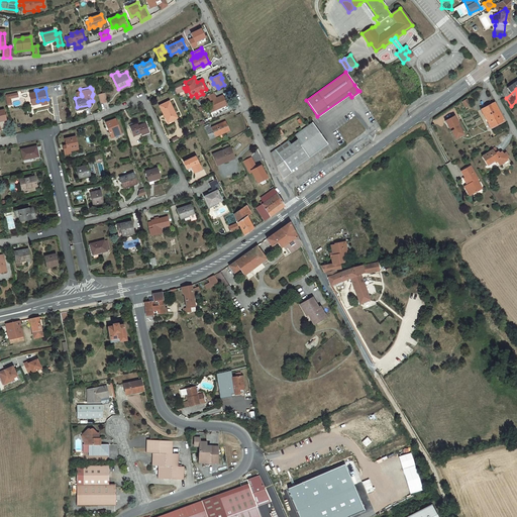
[(105,92),(99,93),(100,101),(107,100),(105,92)]
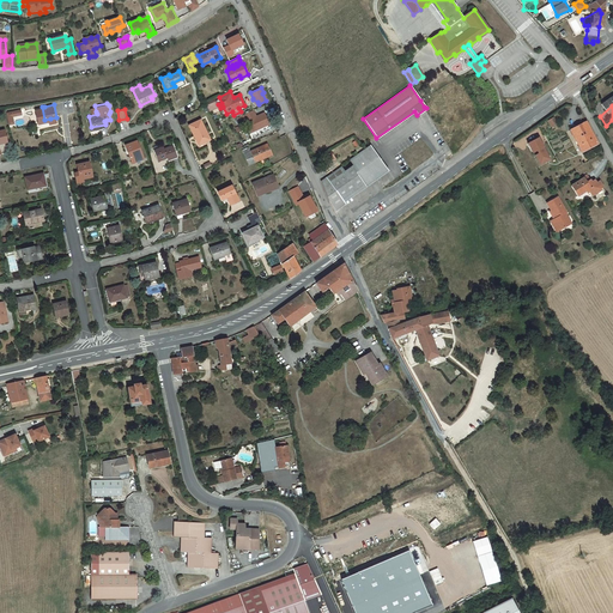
[(253,110),(242,115),(246,122),(256,116),(253,110)]
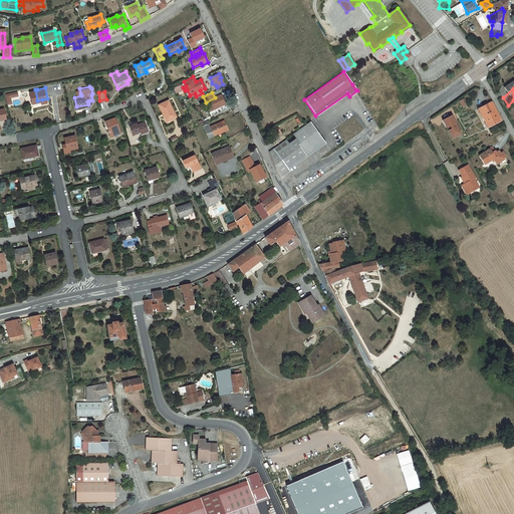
[(221,94),(215,97),(206,102),(210,110),(214,108),(216,113),(228,108),(221,94)]
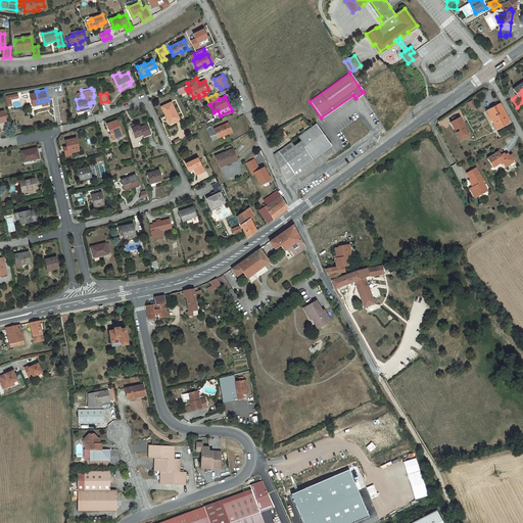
[(173,101),(161,106),(169,123),(181,117),(173,101)]
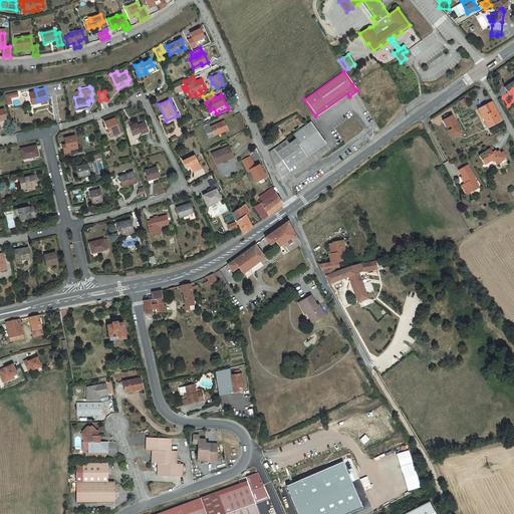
[(490,109),(477,117),(488,137),(501,127),(490,109)]
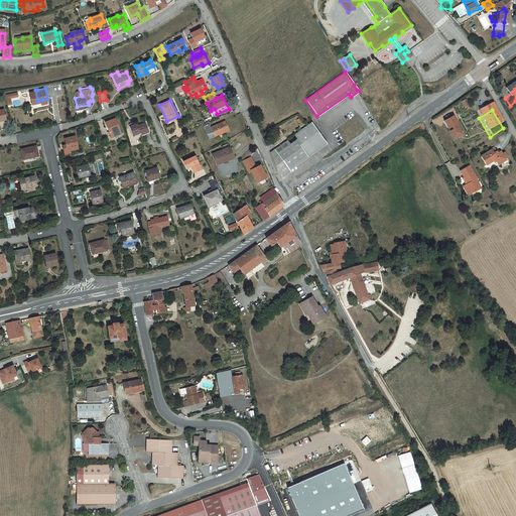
[(114,118),(105,122),(110,136),(119,133),(114,118)]
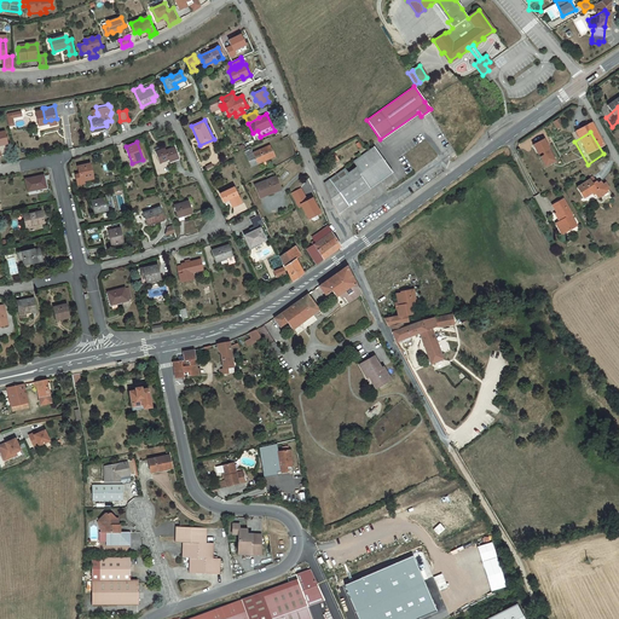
[(244,152),(250,167),(258,165),(256,163),(266,158),(267,160),(275,157),(270,146),(253,154),(250,149),(244,152)]
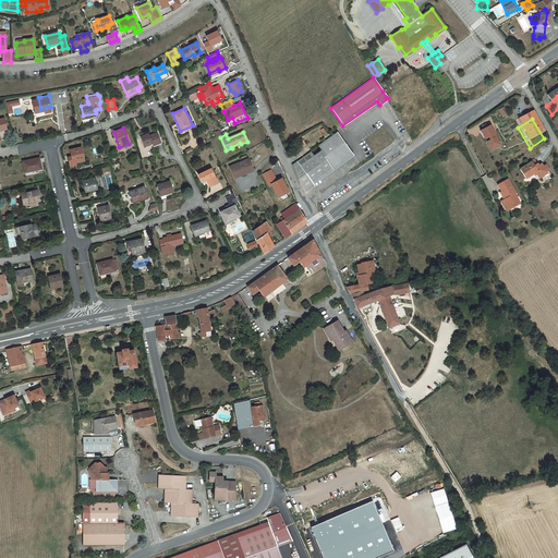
[(311,150),(293,164),(300,184),(305,192),(315,185),(312,181),(353,153),(338,132),(319,145),(323,149),(315,156),(311,150)]
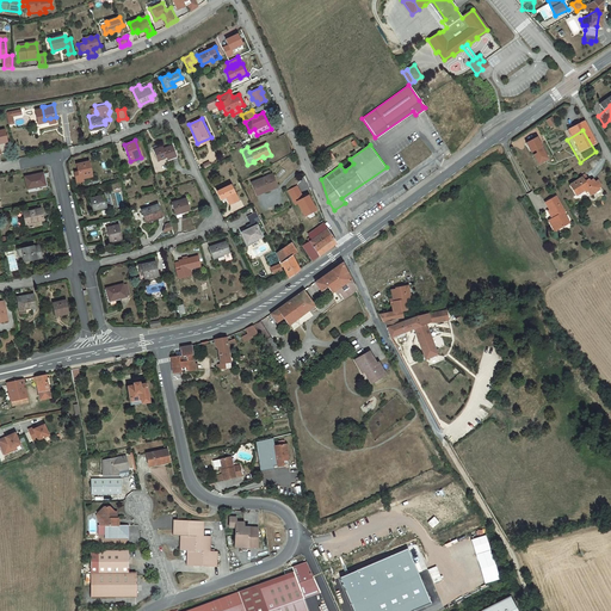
[(162,146),(153,149),(156,159),(165,156),(166,159),(176,155),(172,146),(162,148),(162,146)]
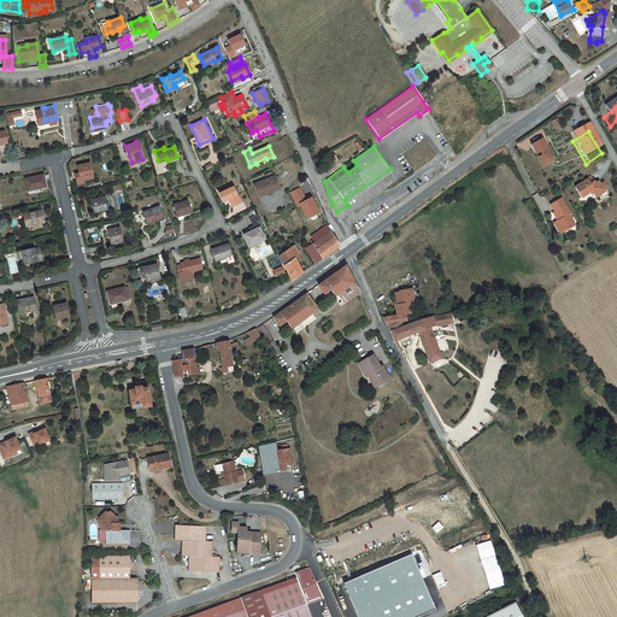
[(542,151),(530,158),(536,166),(541,164),(542,168),(539,170),(545,178),(554,172),(542,151)]
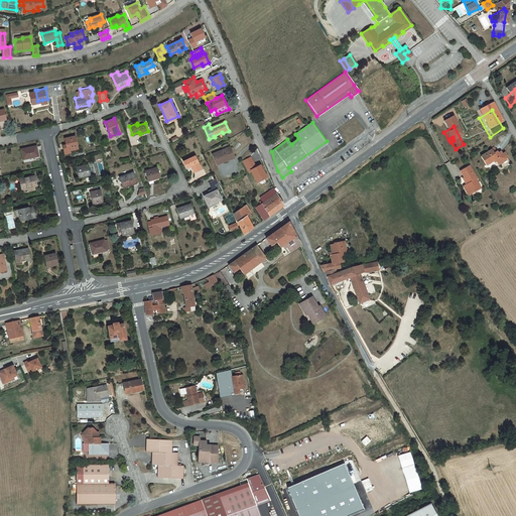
[(75,137),(65,139),(67,145),(63,146),(65,154),(70,153),(70,150),(78,149),(75,137)]
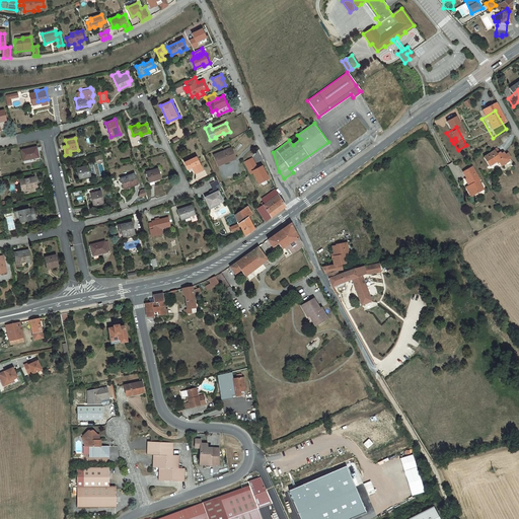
[(35,146),(21,149),(23,159),(39,156),(35,146)]
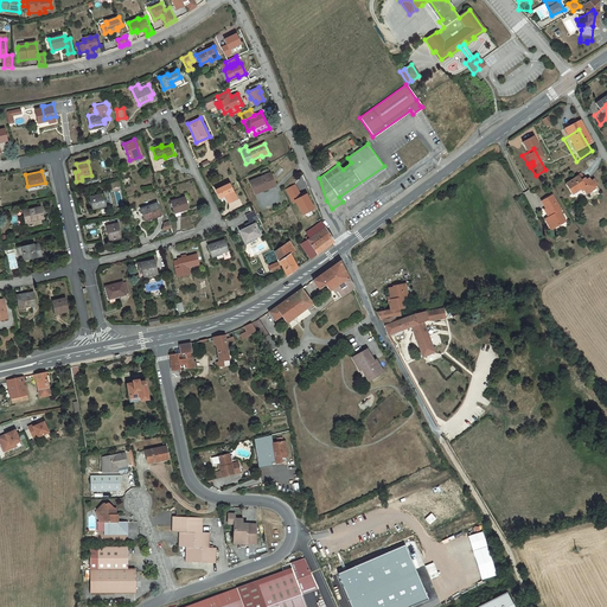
[(270,174),(250,183),(255,195),(275,185),(270,174)]
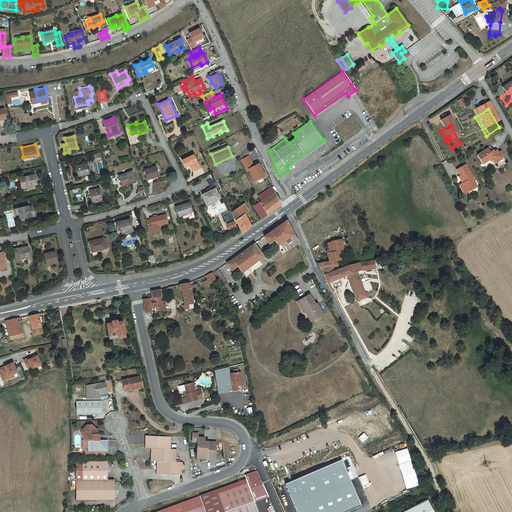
[(194,155),(182,160),(185,167),(190,165),(192,171),(199,168),(194,155)]
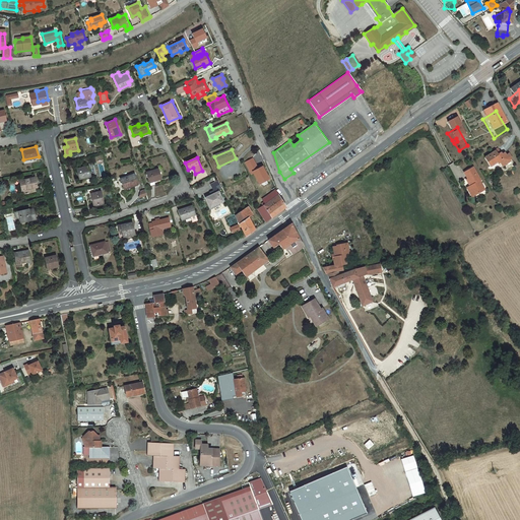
[(252,174),(255,173),(260,184),(270,179),(264,167),(259,169),(253,157),(246,161),(252,174)]
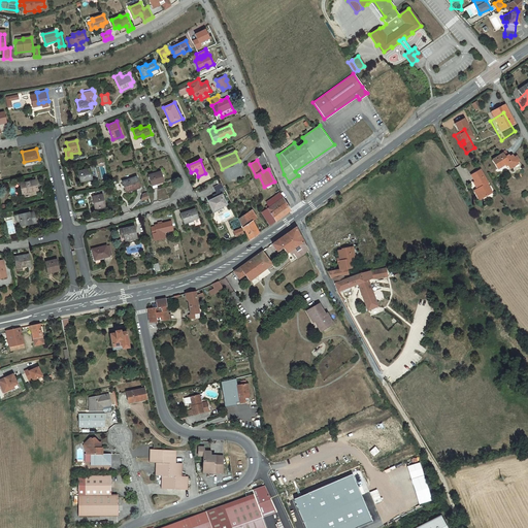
[(502,177),(509,172),(512,175),(520,170),(517,165),(514,166),(512,163),(509,164),(506,160),(502,162),(495,167),(502,177)]
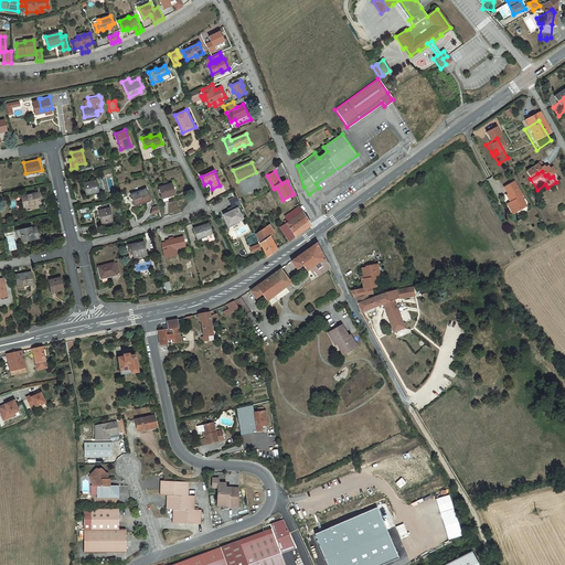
[(95,181),(84,184),(86,194),(98,192),(97,190),(103,189),(99,178),(94,179),(94,180),(95,181)]
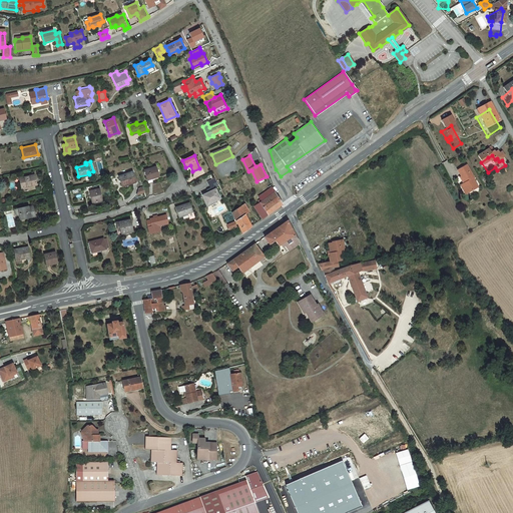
[(148,168),(143,169),(147,182),(151,181),(150,177),(159,175),(155,166),(152,167),(152,166),(148,167),(148,168)]
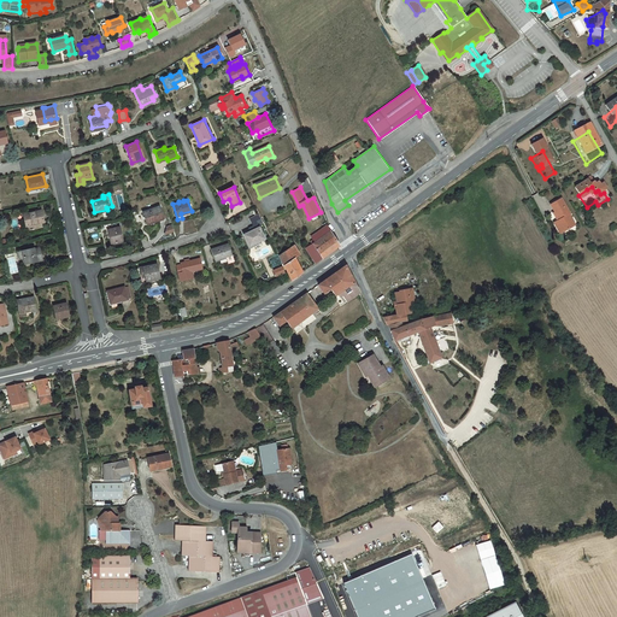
[(160,207),(144,212),(147,224),(164,218),(160,207)]
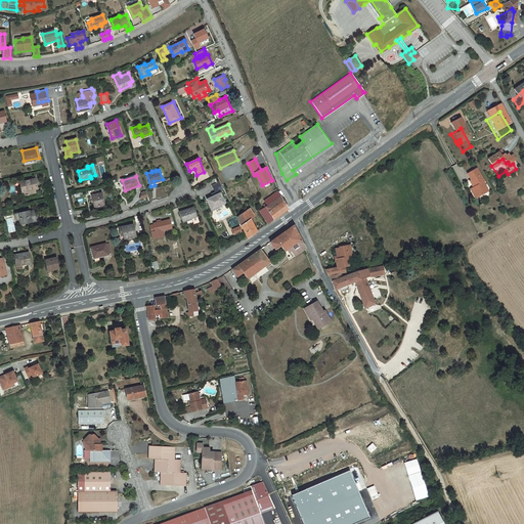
[(478,176),(470,181),(477,193),(472,197),(477,206),(490,199),(485,190),(486,189),(478,176)]
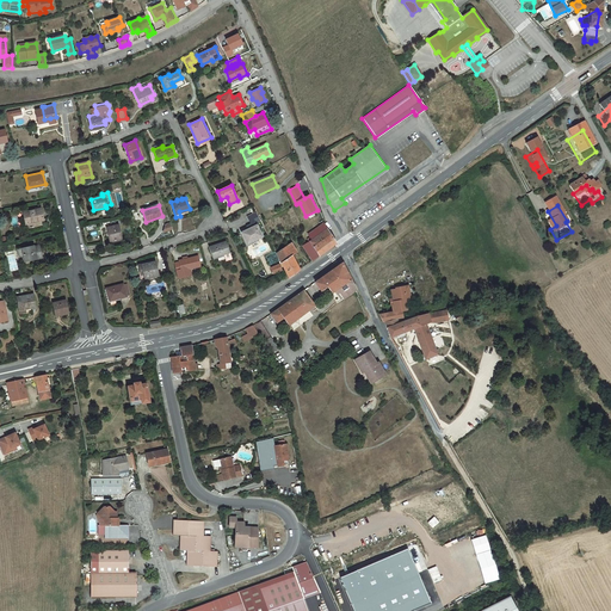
[(41,208),(23,211),(26,223),(43,220),(41,208)]
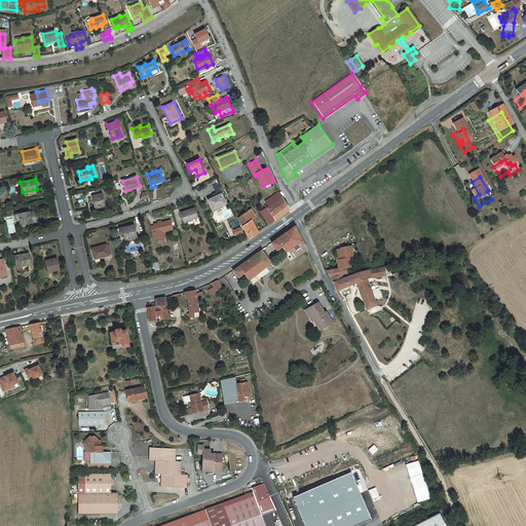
[(208,200),(213,210),(225,202),(219,191),(224,189),(220,182),(213,186),(216,193),(212,194),(214,197),(208,200)]
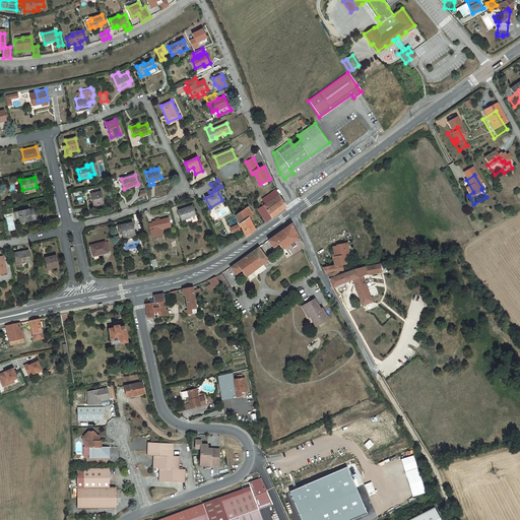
[(265,222),(286,207),(275,190),(262,199),(263,201),(262,201),(265,205),(261,207),(258,209),(265,222)]
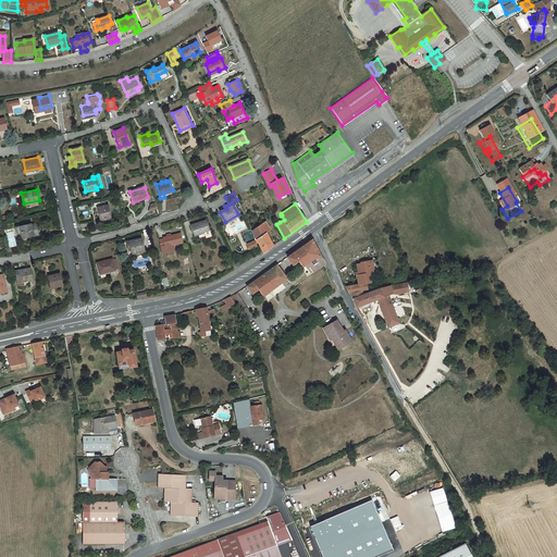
[(109,206),(98,209),(101,221),(112,219),(109,206)]
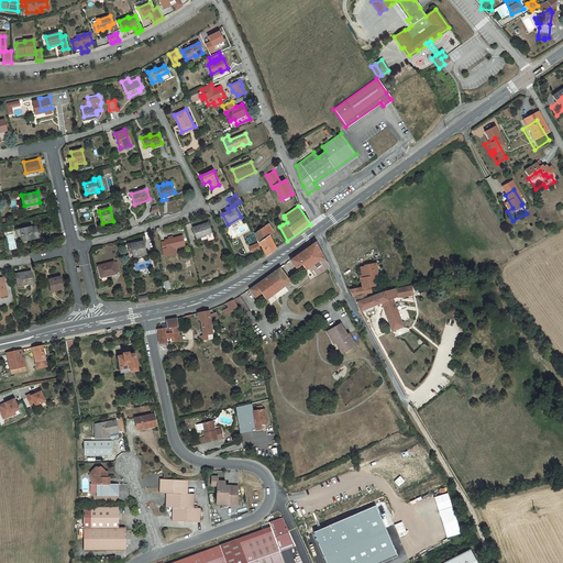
[(192,228),(197,242),(212,236),(208,222),(192,228)]
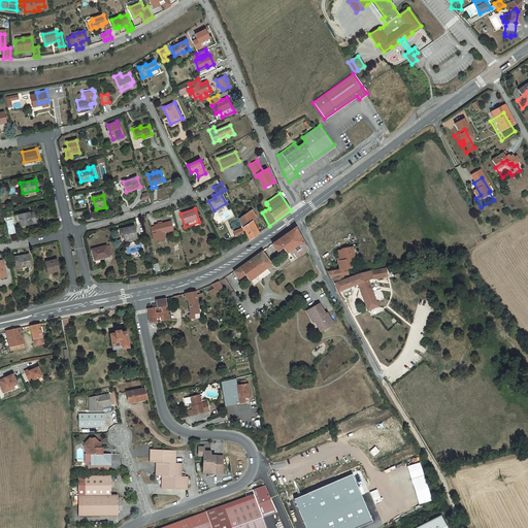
[(252,208),(244,215),(250,222),(253,220),(257,218),(252,208)]
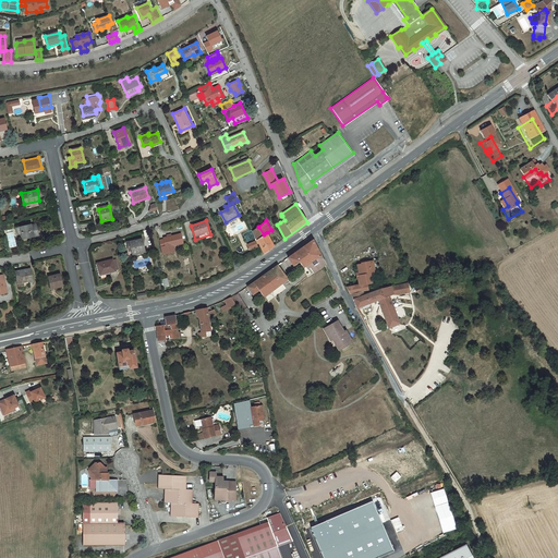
[(29,225),(15,228),(16,233),(21,232),(22,238),(37,235),(35,225),(29,226),(29,225)]
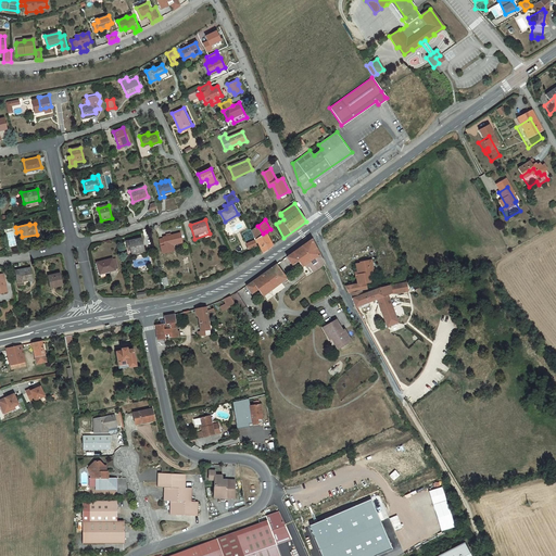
[(258,243),(261,249),(263,252),(273,245),(266,231),(263,234),(257,226),(252,229),(258,243)]
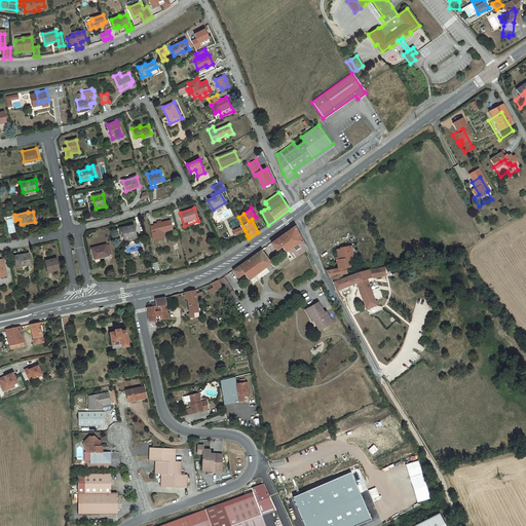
[(150,225),(152,232),(155,231),(156,232),(172,228),(170,220),(154,224),(154,225),(150,225)]
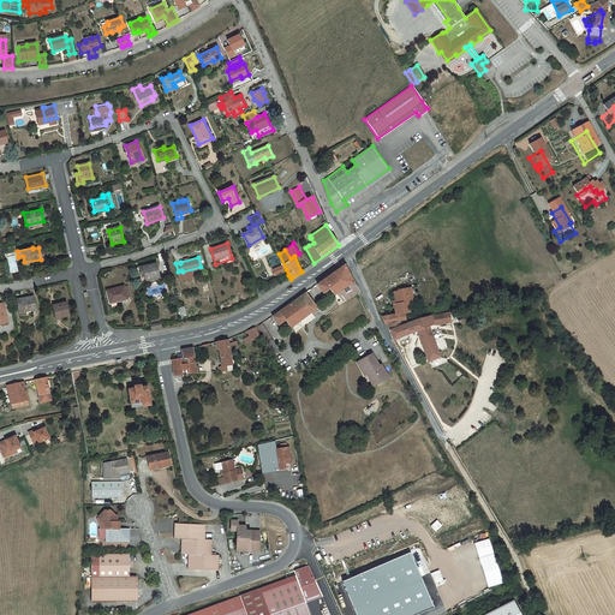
[(141,266),(142,275),(145,274),(147,279),(160,275),(156,262),(141,266)]
